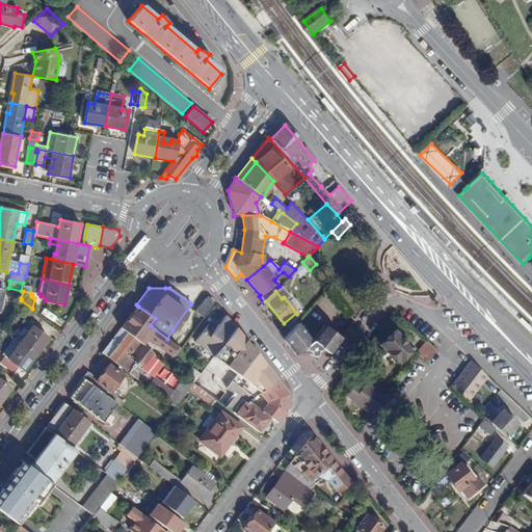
[(195,311),(205,318),(215,303),(210,296),(204,298),(195,311)]
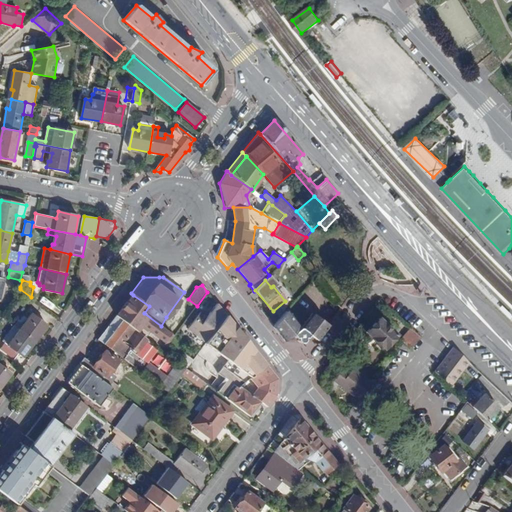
[(171,334),(161,326),(144,313),(149,306),(133,295),(131,293),(115,315),(147,339),(151,333),(165,343),(171,334)]
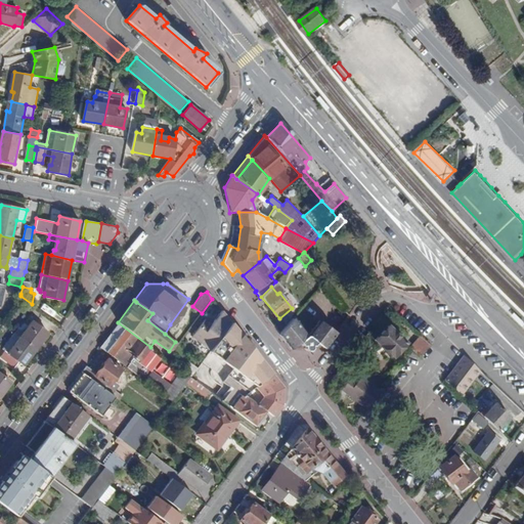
[(212,324),(205,319),(192,336),(211,350),(223,333),(231,323),(221,311),(212,324)]
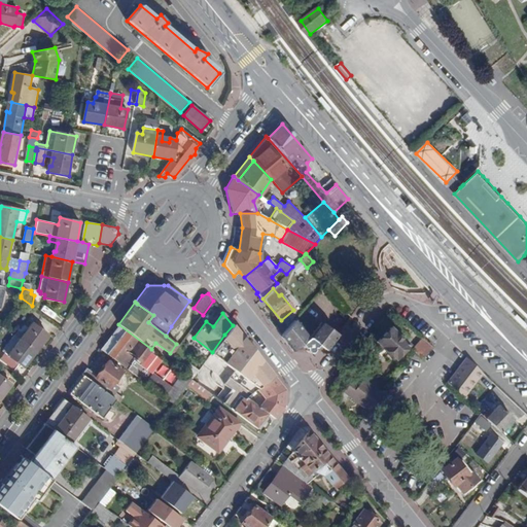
[(319,345),(326,350),(338,334),(322,322),(311,338),(309,338),(294,321),(281,336),(293,351),(302,345),(304,347),(306,347),(307,350),(309,352),(312,352),(314,350),(314,348),(316,347),(319,345)]
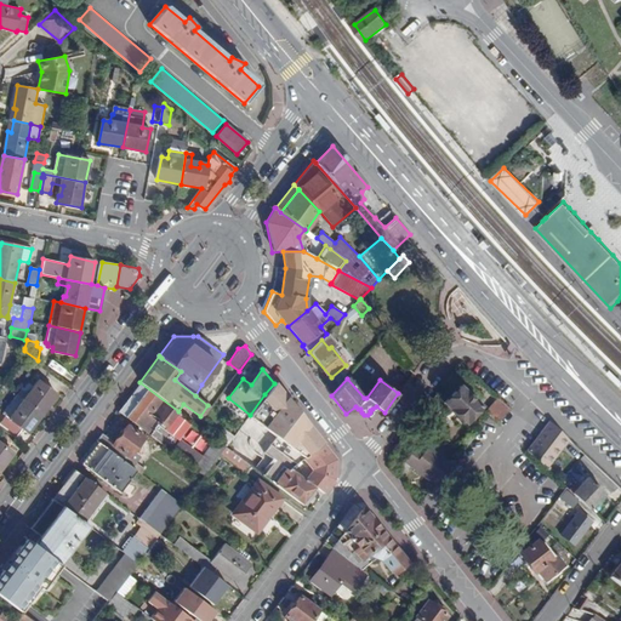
[(17,394),(43,414),(57,396),(38,381),(33,387),(28,394),(21,389),(17,394)]
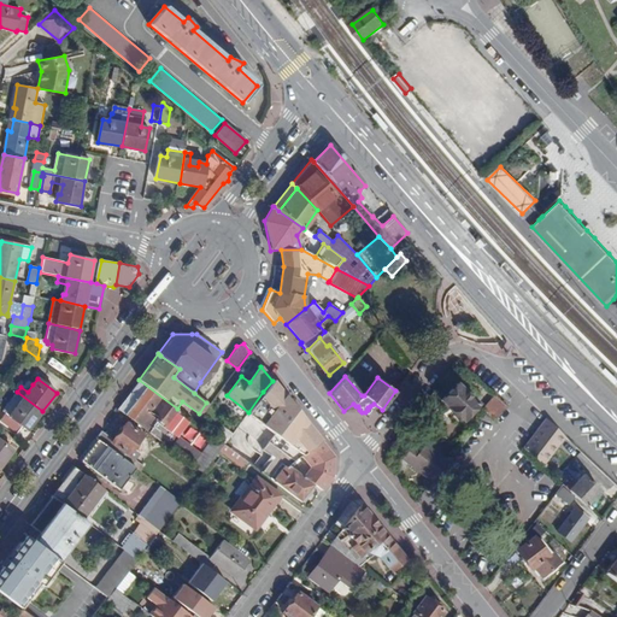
[(21,387),(28,392),(33,385),(27,378),(21,387)]
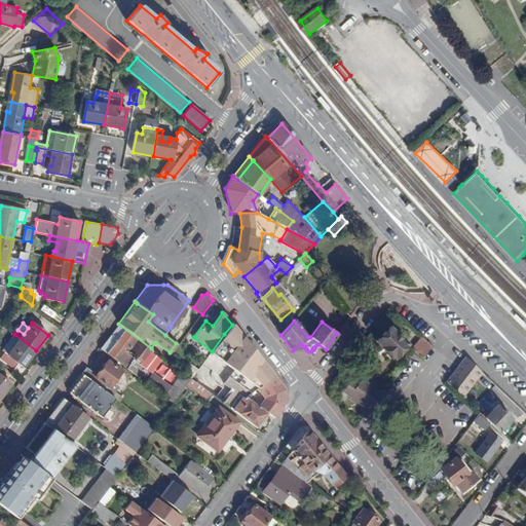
[(136,359),(141,363),(151,348),(118,324),(100,348),(141,379),(142,377),(145,379),(148,375),(145,373),(146,370),(134,361),(136,359)]
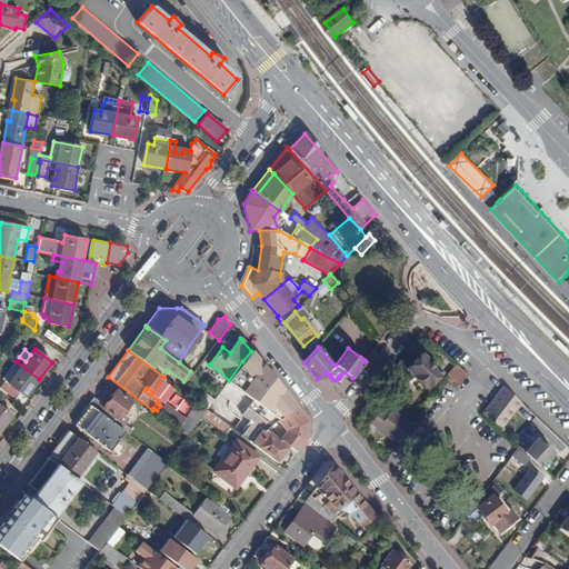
[(229,380),(228,382),(235,387),(257,358),(251,351),(242,361),(229,380)]
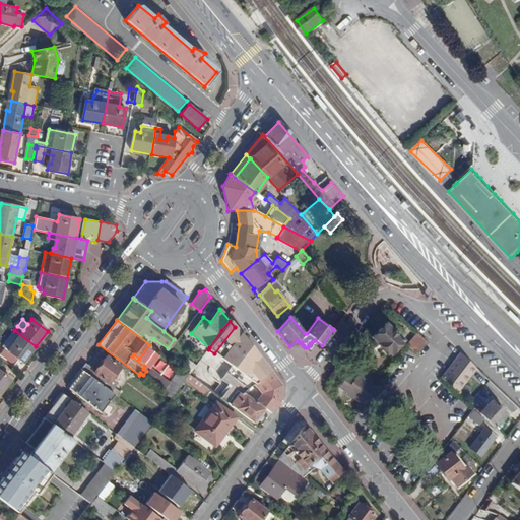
[(177,341),(183,333),(169,322),(164,331),(177,341)]
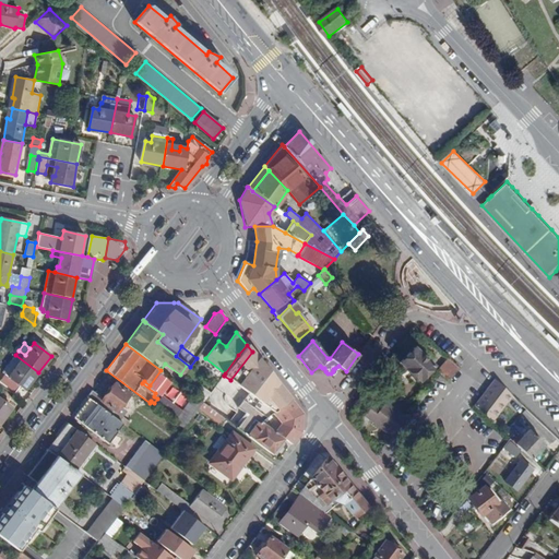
[(419,381),(433,366),(414,347),(399,363),(419,381)]
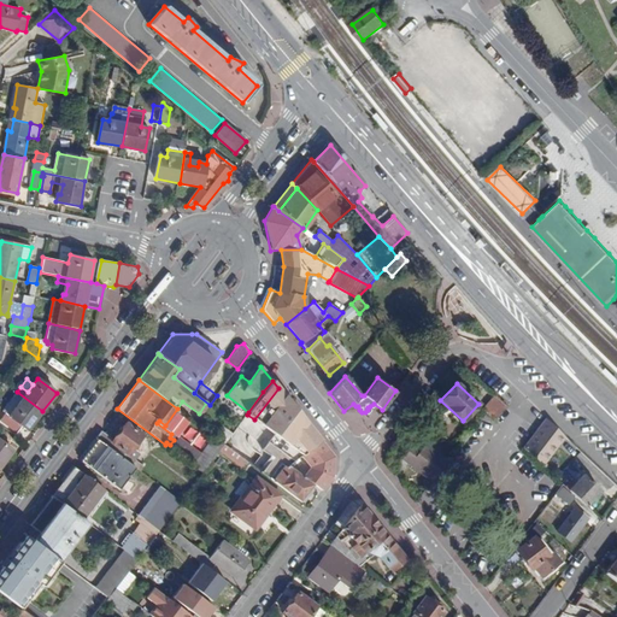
[(278,388),(254,419),(274,434),(262,450),(271,458),(262,472),(272,481),(283,465),(286,468),(301,456),(315,446),(321,441),(289,401),(283,398),(285,395),(283,395),(277,391),(278,389),(278,388)]
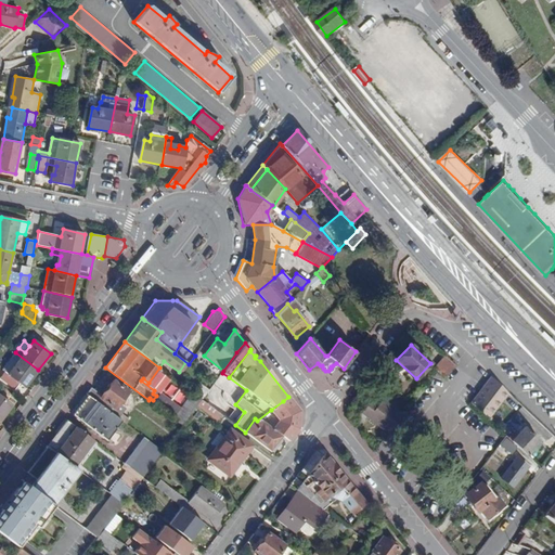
[(21,384),(25,387),(38,370),(15,352),(12,357),(17,361),(8,374),(5,372),(0,378),(15,390),(21,384)]
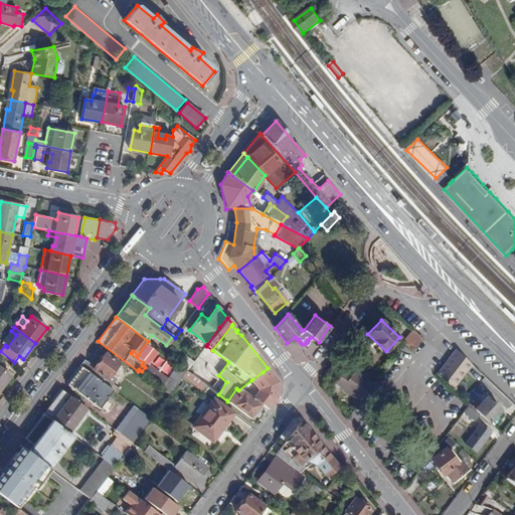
[(402,342),(412,350),(422,339),(412,330),(402,342)]
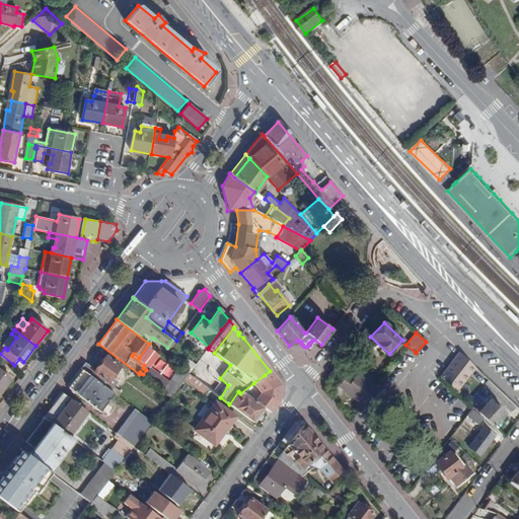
[(5,348),(7,350),(16,338),(11,334),(2,346),(5,348)]
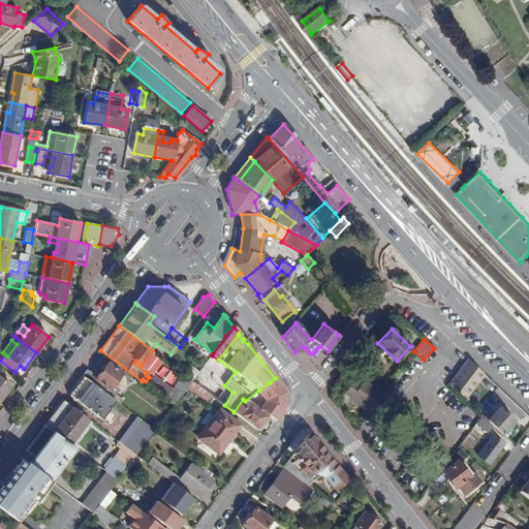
[(474,386),(472,384),(481,372),(467,360),(448,384),(465,400),(474,386)]
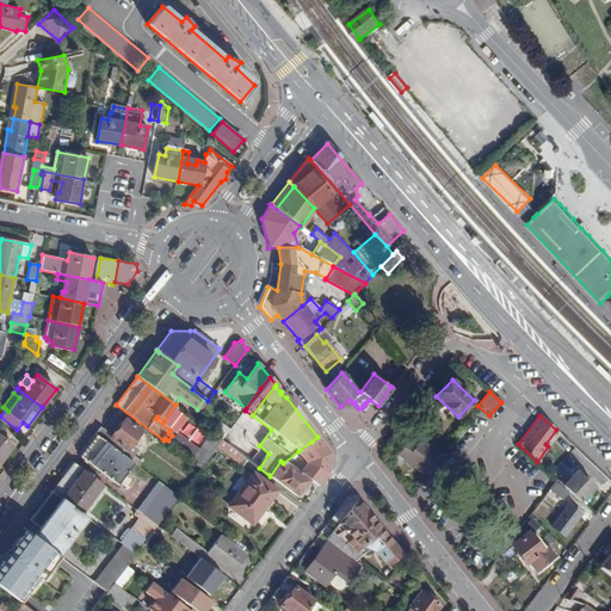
[(102,439),(123,455),(141,431),(125,419),(112,436),(99,426),(94,433),(96,434),(102,439)]
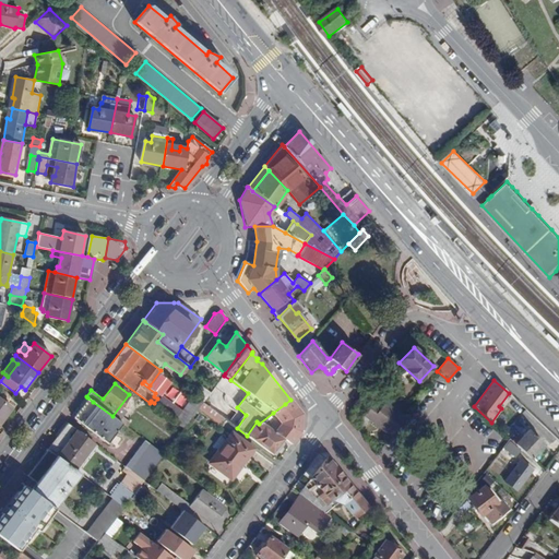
[(197,393),(205,400),(210,393),(202,387),(197,393)]
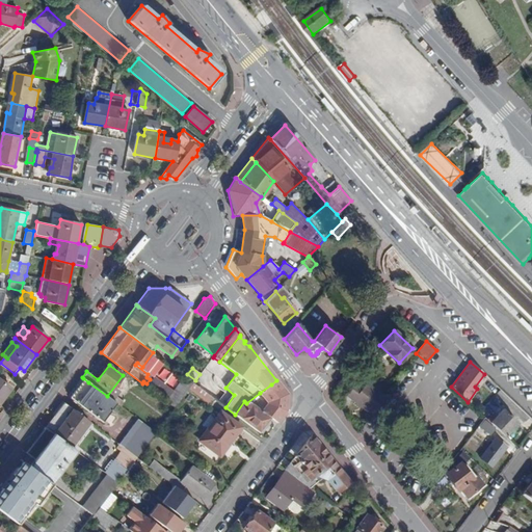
[(475,387),(477,389),(486,376),(484,374),(475,387)]
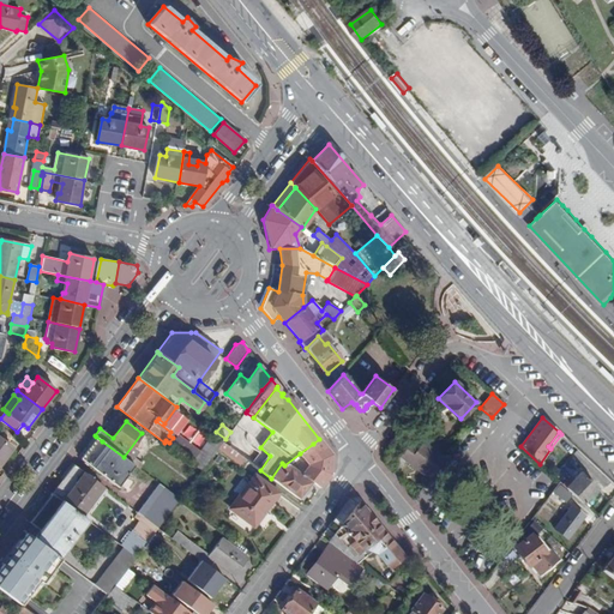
[(191,463),(202,470),(217,450),(223,441),(212,434),(191,463)]
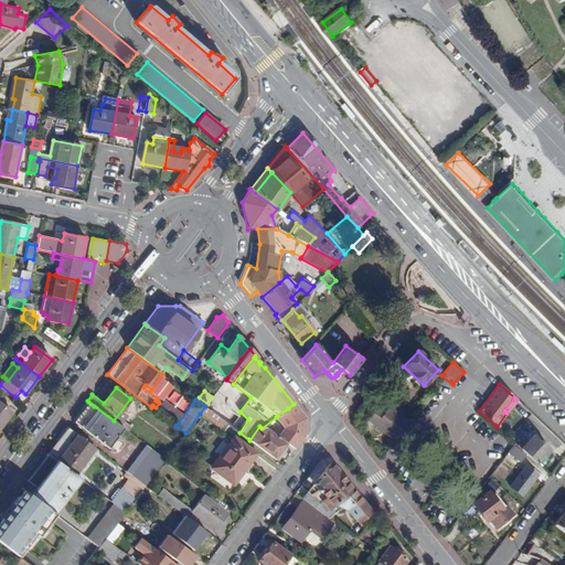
[(0,428),(12,412),(0,402),(0,428)]
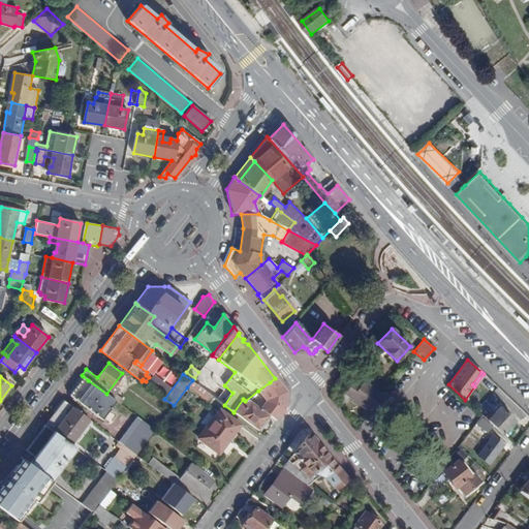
[(113,415),(107,411),(115,401),(106,394),(88,380),(83,376),(75,386),(74,384),(67,394),(101,419),(102,417),(109,422),(113,415)]
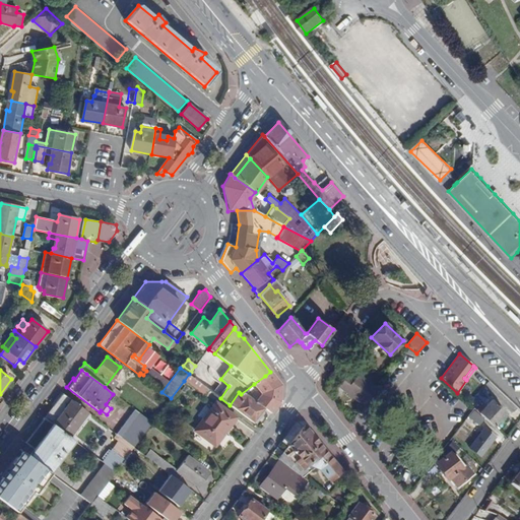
[(270,372),(265,376),(254,384),(261,394),(261,395),(257,392),(252,399),(271,413),(281,400),(281,386),(270,372)]
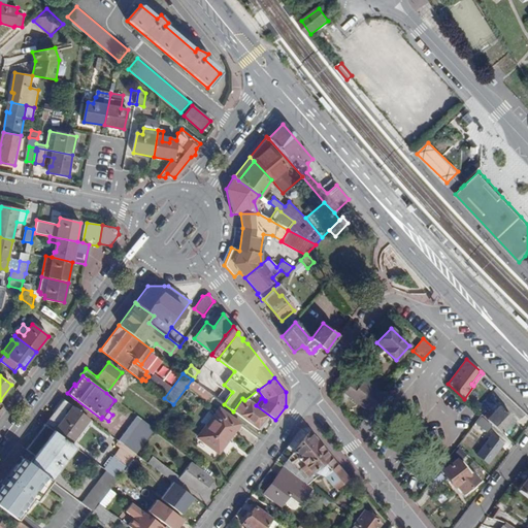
[(344,393),(369,411),(384,394),(363,378),(360,384),(354,380),(344,393)]
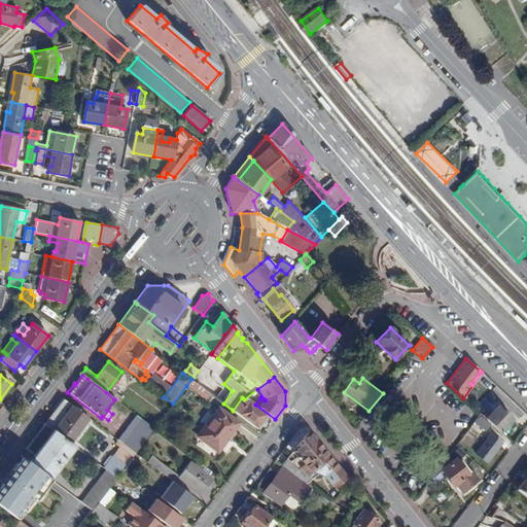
[(203,397),(207,391),(191,379),(186,386),(203,397)]
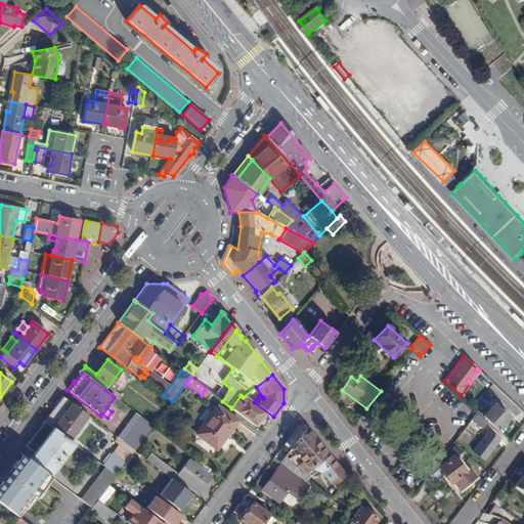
[(259,426),(266,415),(243,397),(241,395),(231,408),(255,426),(256,424),(259,426)]
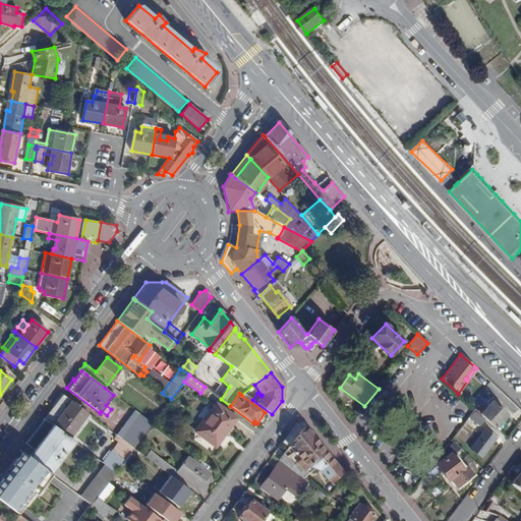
[(45,419),(69,439),(88,414),(61,394),(44,418),(45,419)]
